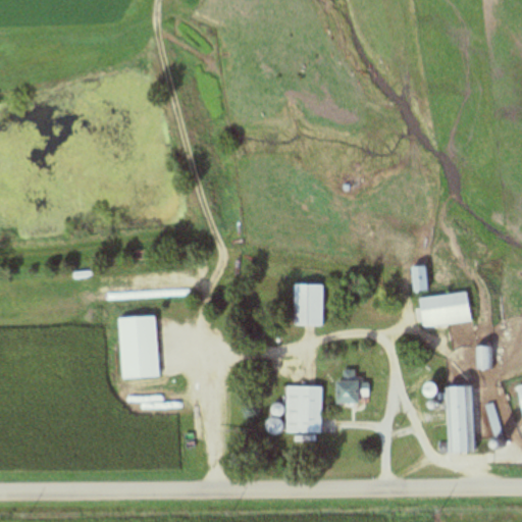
[(428,290),(424,266),(410,268),(415,292),(428,290)]
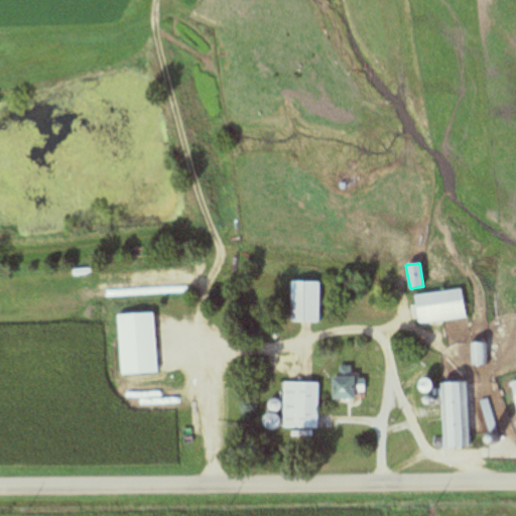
[(291,323),(320,323),(320,282),(291,282),(291,323)]
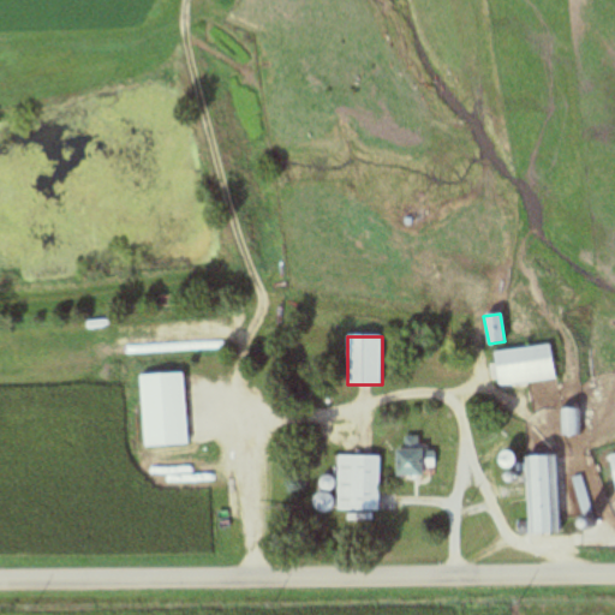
[(494,351),(497,386),(555,380),(551,345),(494,351)]
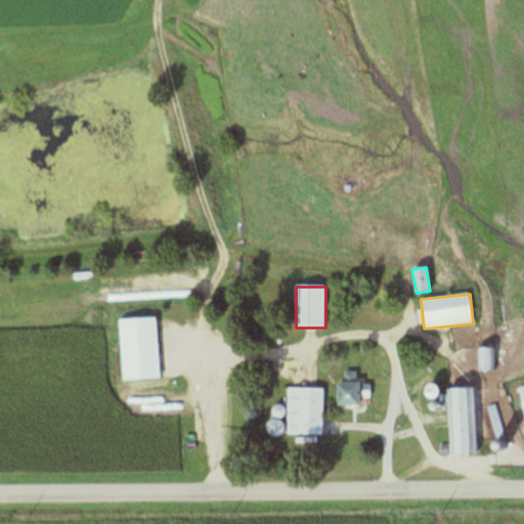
[(122,381),(159,379),(157,318),(120,319),(122,381)]
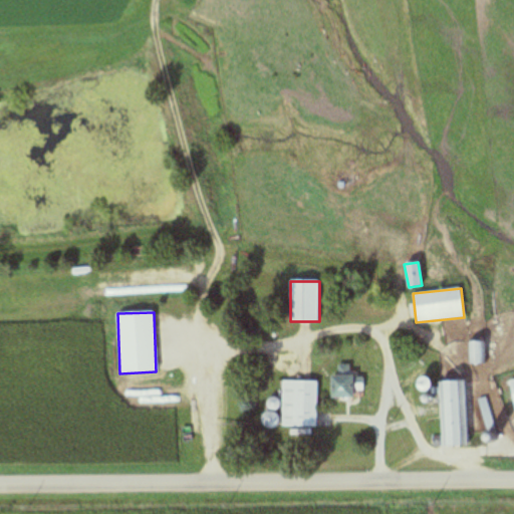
[(470,364),(485,364),(485,342),(470,342),(470,364)]
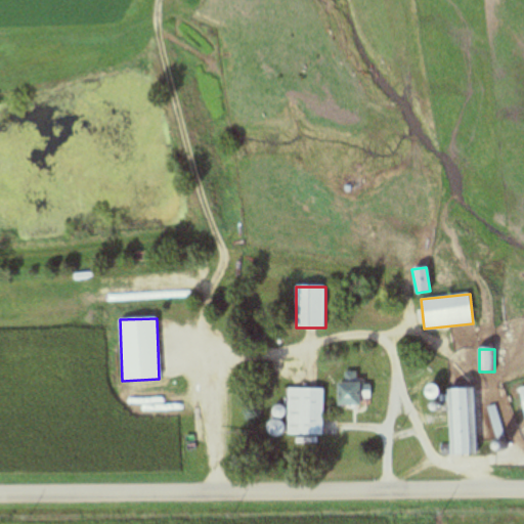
[(337,383),(337,405),(360,405),(360,399),(370,399),(370,383),(337,383)]
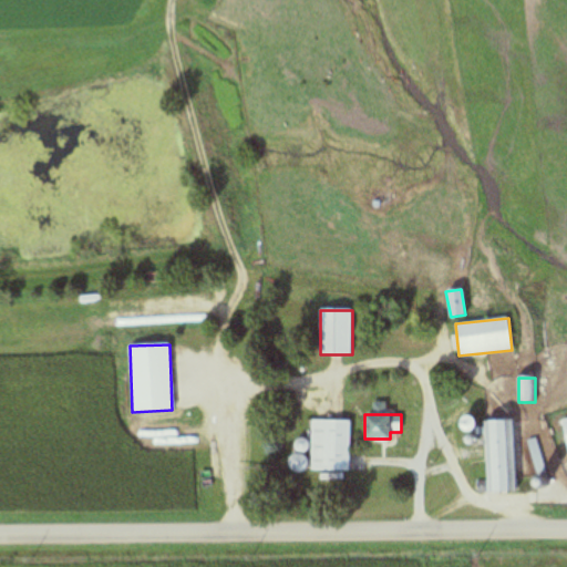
[(487,492),(515,492),(513,420),(484,421),(487,492)]
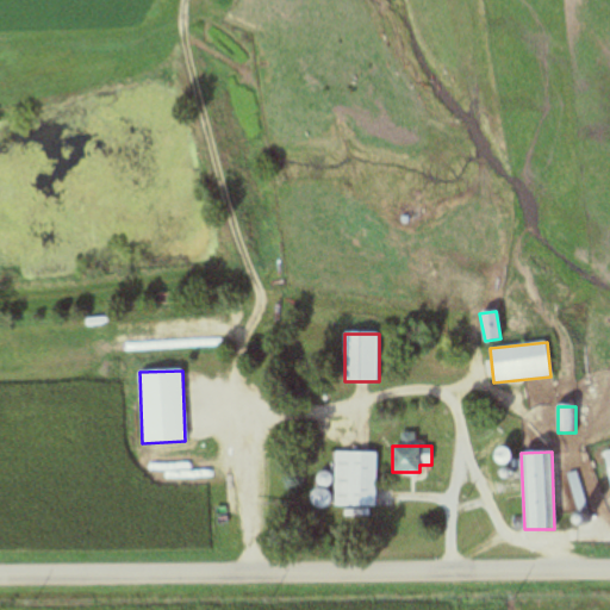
[(335,506),(375,506),(375,454),(335,454),(335,506)]
